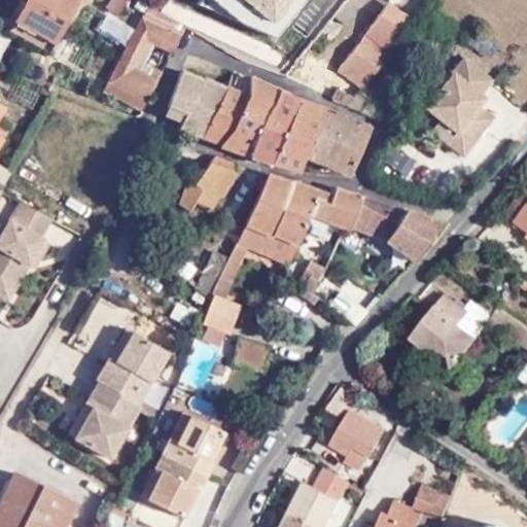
[(23,0),(12,22),(51,43),(75,0),(23,0)]
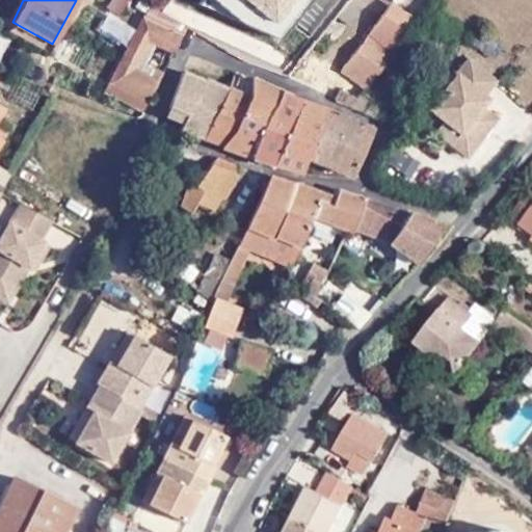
[(112,0),(108,10),(123,17),(130,0),(112,0)]
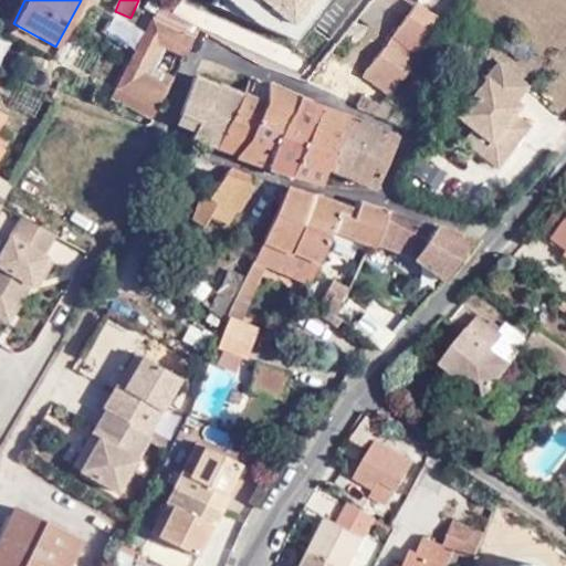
[(367,0),(337,0),(331,3),(278,72),(302,82),(304,80),(327,51),(356,14),(367,0)]
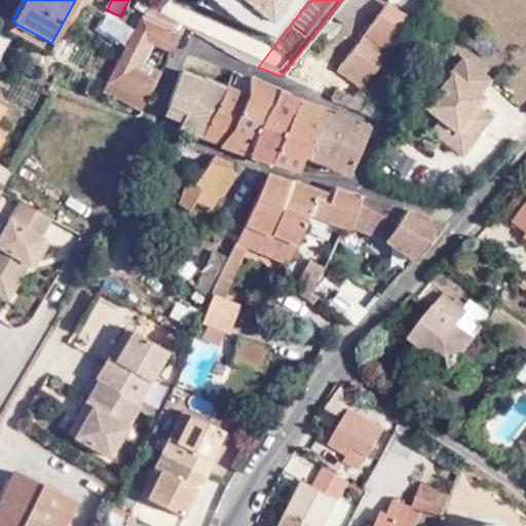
[(359,0),(341,0),(331,13),(342,22),(344,19),(354,6),(359,0)]
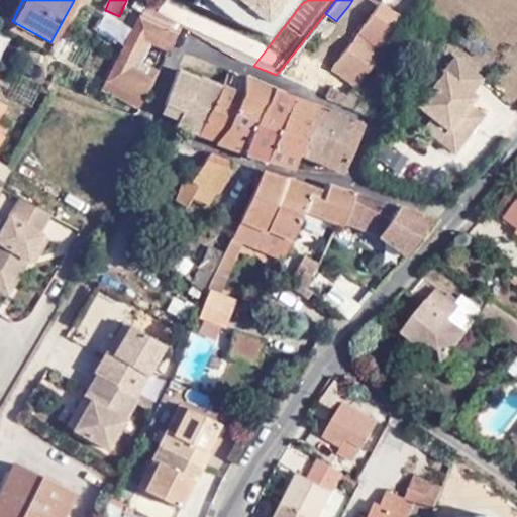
[(157,14),(146,6),(138,15),(177,34),(179,29),(157,14)]
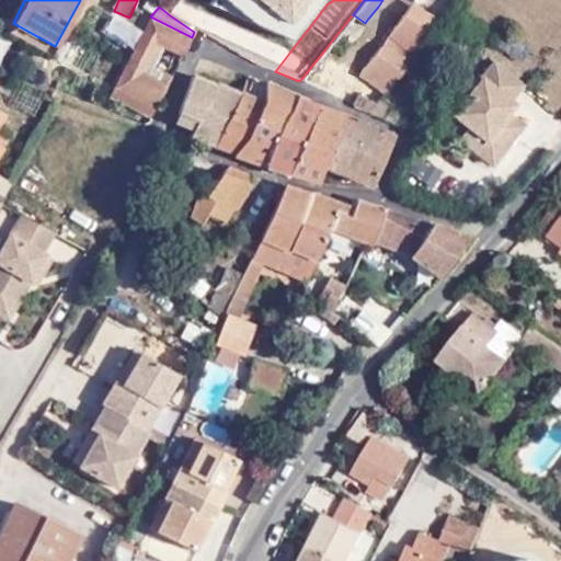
[(420,49),(433,31),(438,22),(419,10),(407,7),(356,73),(384,93),(390,83),(392,81),(398,75),(420,49)]
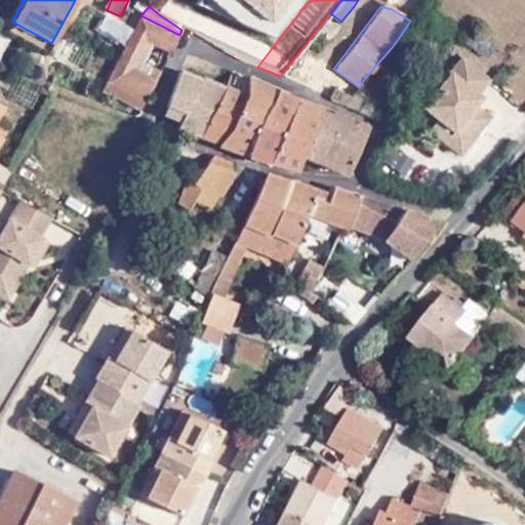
[(107,81),(145,101),(162,69),(144,59),(152,43),(170,52),(179,35),(140,15),(107,81)]
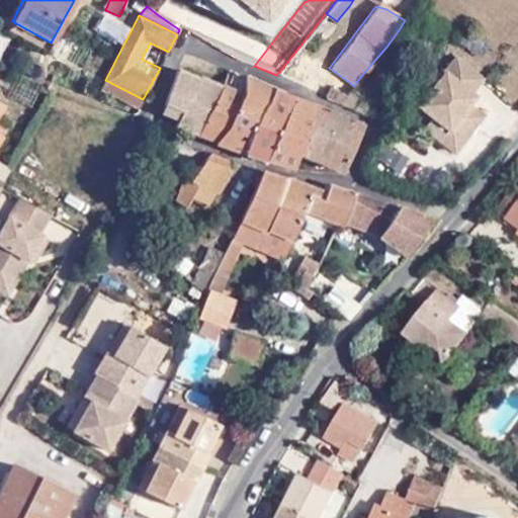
[(142,59),(160,68),(168,52),(150,42),(142,59)]
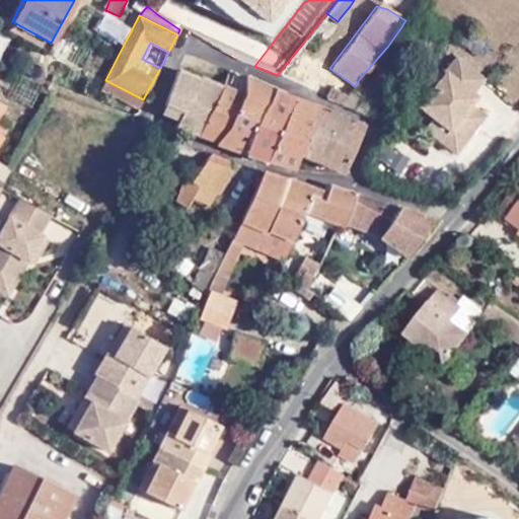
[(482,78),(455,57),(419,107),(432,118),(433,118),(448,131),(445,135),(459,146),(475,126),(468,120),(476,110),(468,105),(474,97),(469,93),(482,78)]
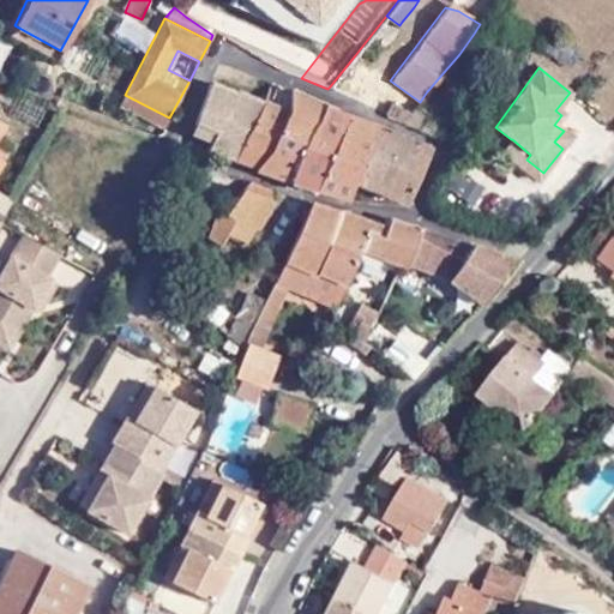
[(443,86),(435,82),(429,89),(437,94),(443,86)]
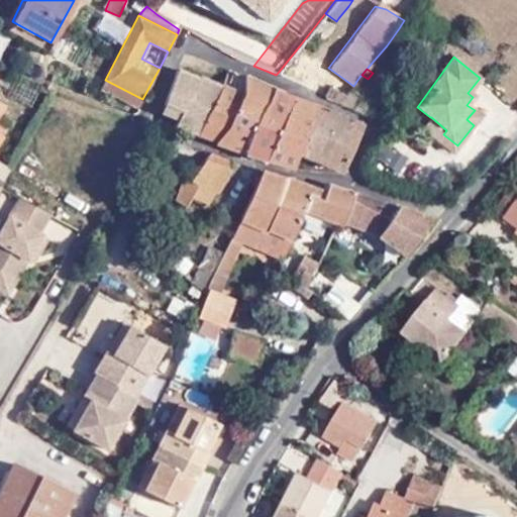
[(172,126),(198,134),(222,85),(199,75),(198,77),(177,70),(164,105),(180,113),(172,126)]
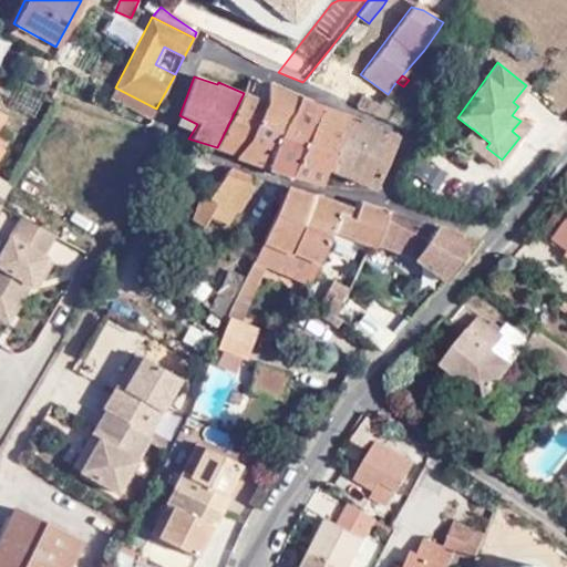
[(249,96),(266,104),(266,82),(255,81),(249,96)]
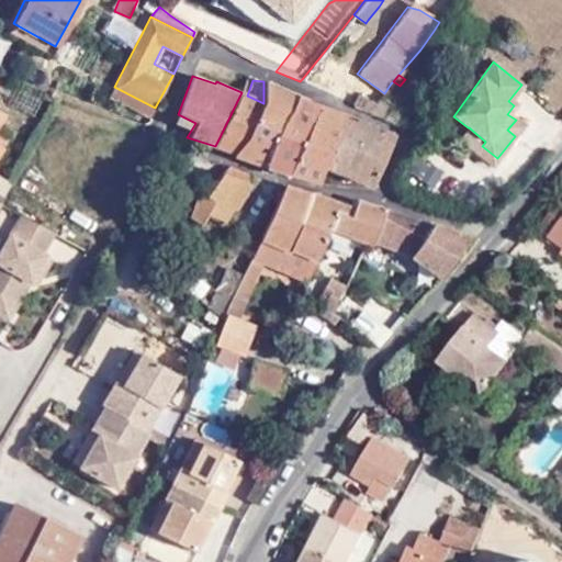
[(263,103),(235,153),(234,155),(267,166),(298,97),(263,81),(263,103)]
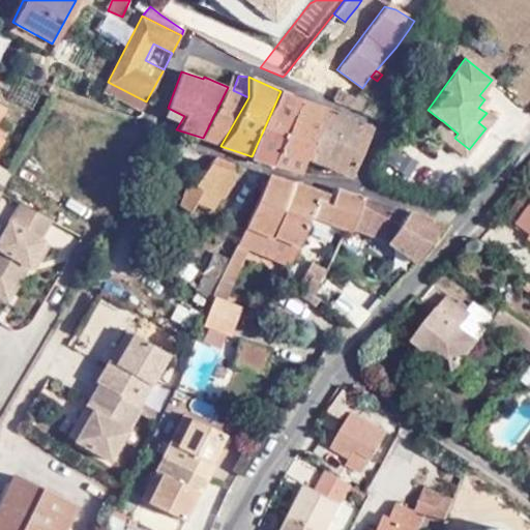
[(376,116),(392,123),(408,97),(369,79),(362,88),(354,97),(337,89),(335,92),(332,97),(332,99),(376,116)]
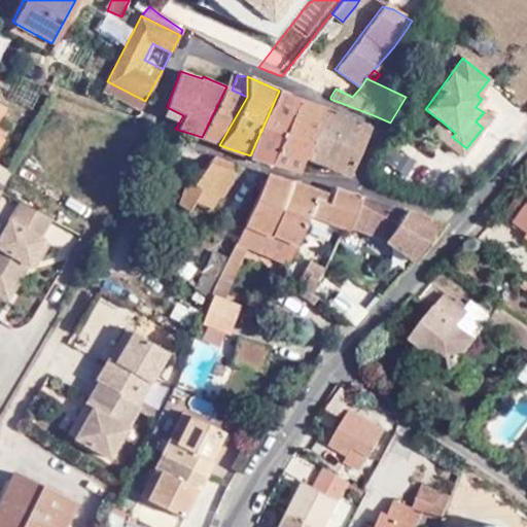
[(104,89),(142,109),(145,101),(107,81),(104,89)]
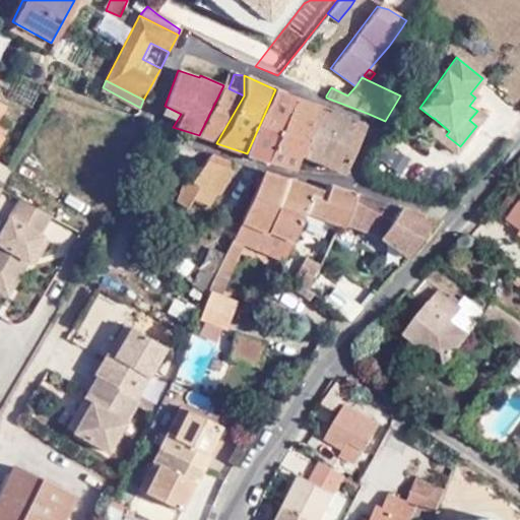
[(223,85),(199,135),(217,141),(244,95),(229,88),(223,85)]
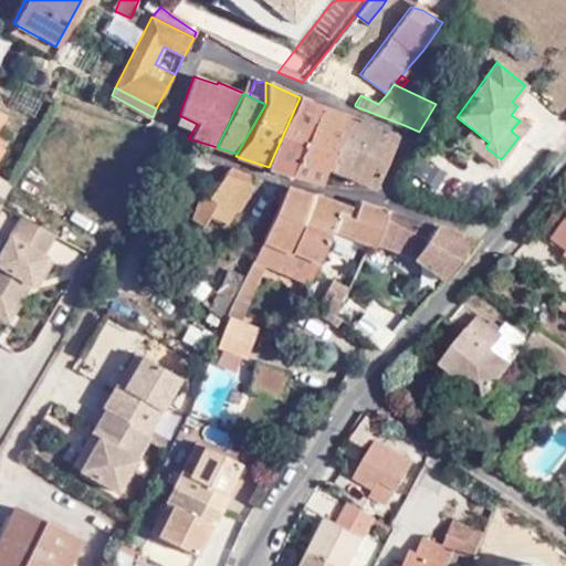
[(300,97),(269,167),(292,176),(322,106),(300,97)]
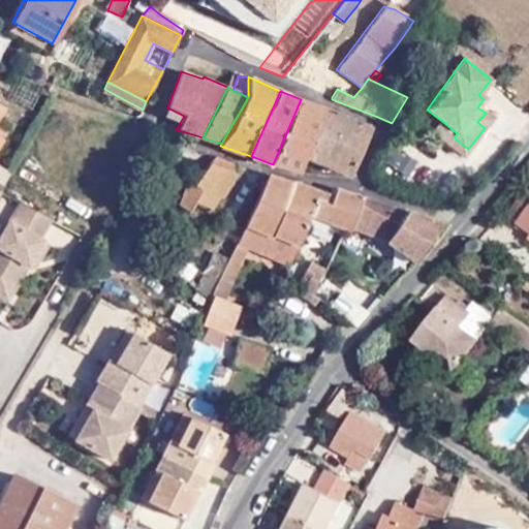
[(301,99),(273,164),(298,172),(305,156),(327,107),(301,99)]
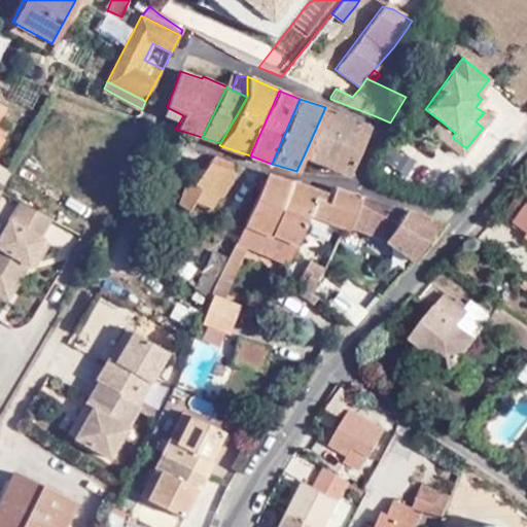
[(304,155),(347,174),(369,129),(325,107),(304,155)]
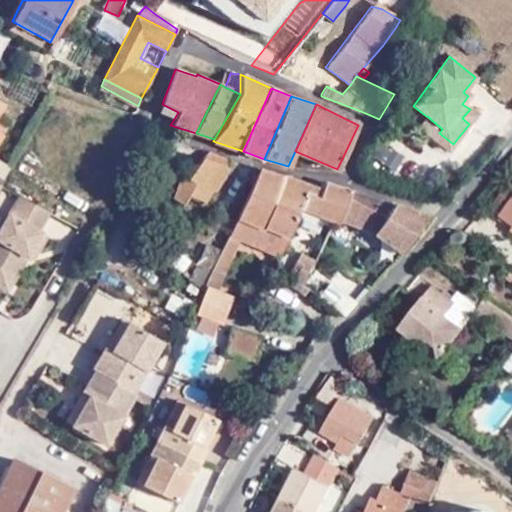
[(477,114),(470,109),(462,118),(469,124),(477,114)]
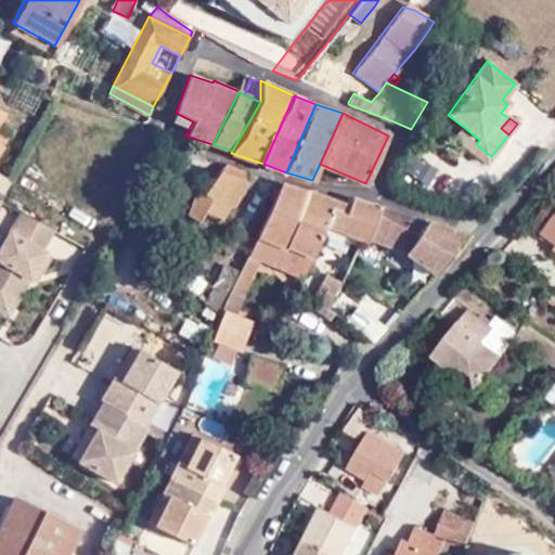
[(463,126),(462,126),(453,138),(470,150),(476,144),(479,140),(463,126)]
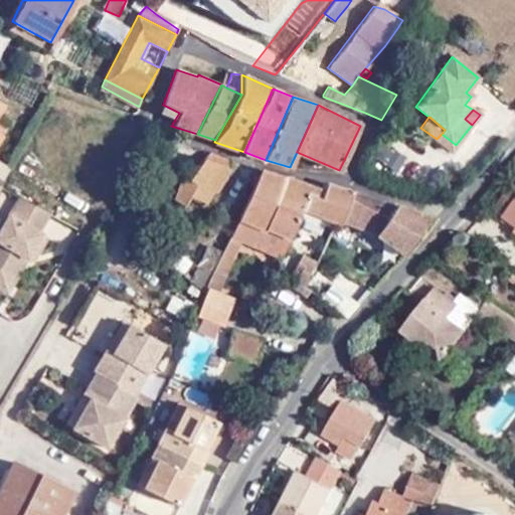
[(442,134),(437,139),(452,151),(456,145),(442,134)]
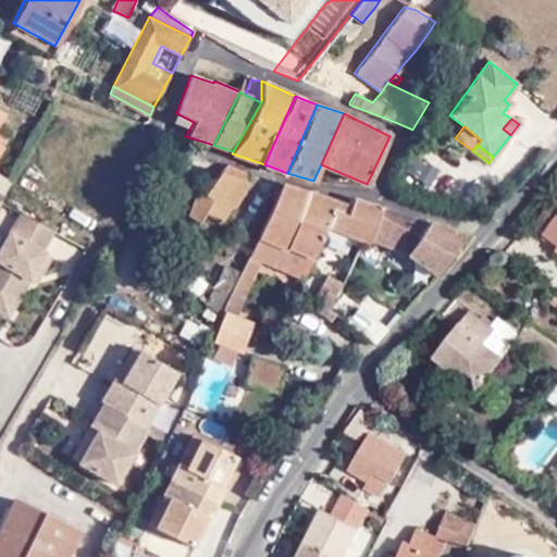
[(248,174),(226,164),(203,198),(229,208),(248,174)]
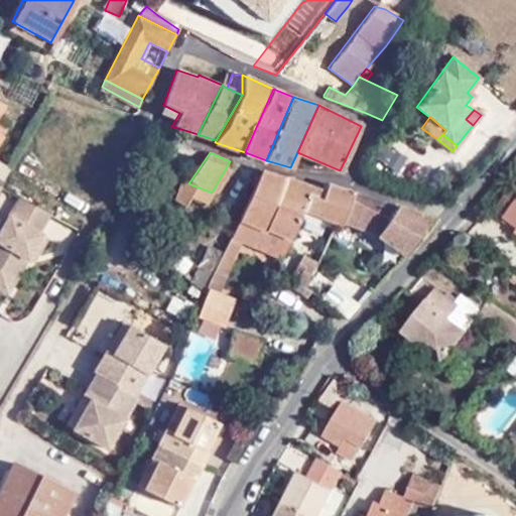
[(308,185),(260,170),(230,238),(243,244),(258,250),(267,230),(292,240),(303,210),(336,225),(341,228),(343,223),(355,191),(328,182),(325,190),(308,185)]
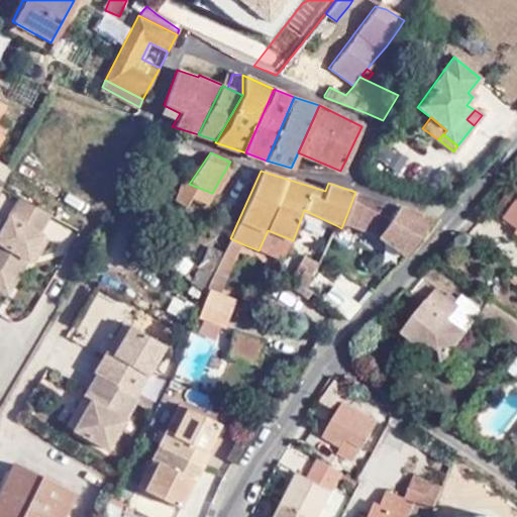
[(189,184),(182,182),(175,198),(185,206),(190,199),(205,205),(212,193),(189,184)]
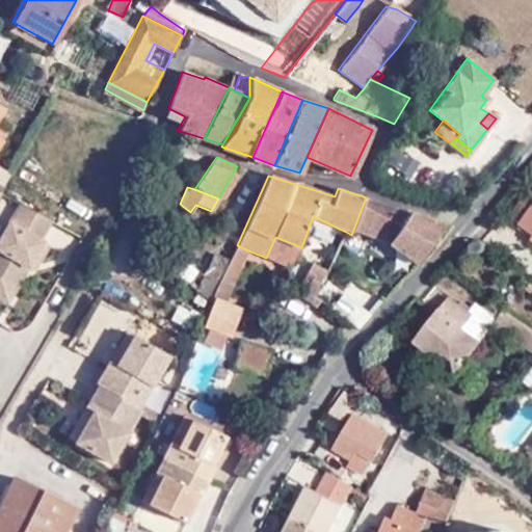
[(410,212),(366,197),(353,230),(390,242),(410,212)]
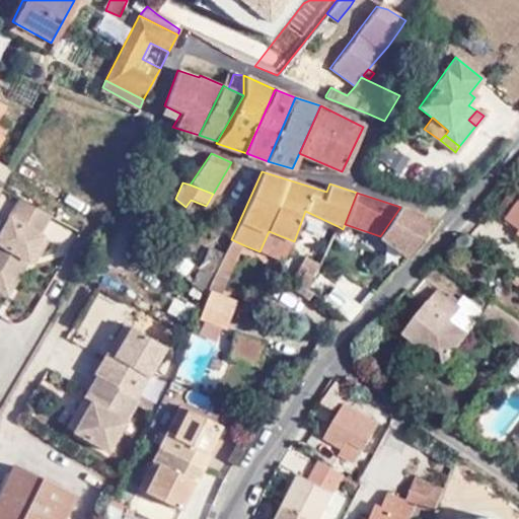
[(49,215),(18,199),(0,229),(0,273),(14,282),(26,261),(23,260),(29,251),(36,254),(45,238),(39,234),(49,215)]
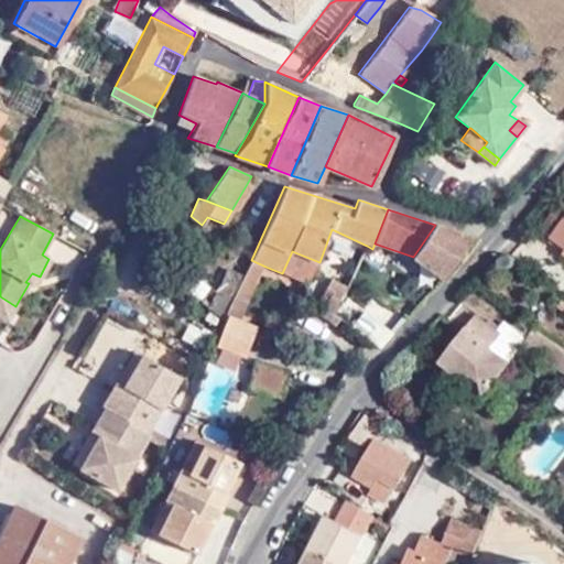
[(563,223),(551,243),(563,252),(563,259),(563,260),(563,223)]
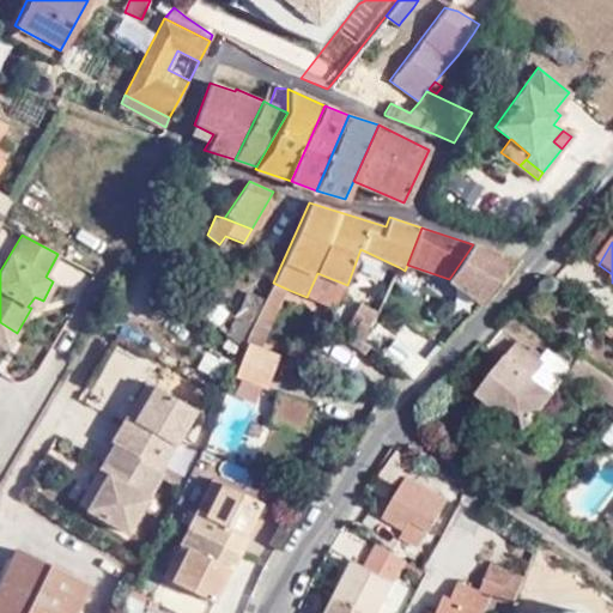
[(515,262),(473,244),(449,279),(481,303),(483,304),(515,262)]
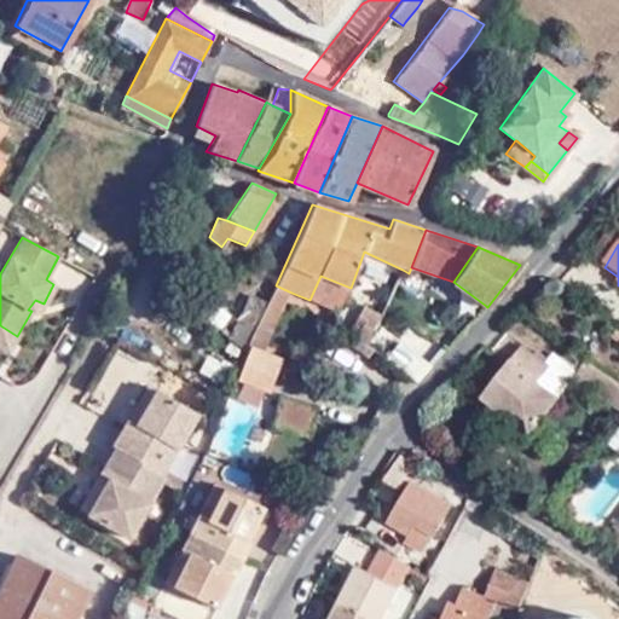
[(320,276),(310,300),(339,311),(351,288),(320,276)]
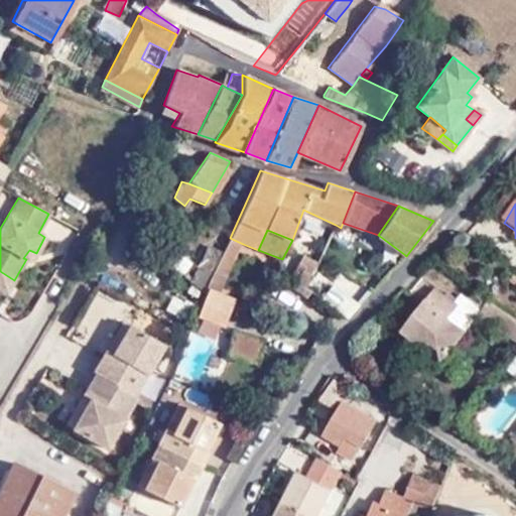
[(230,238),(215,271),(227,276),(243,244),(230,238)]
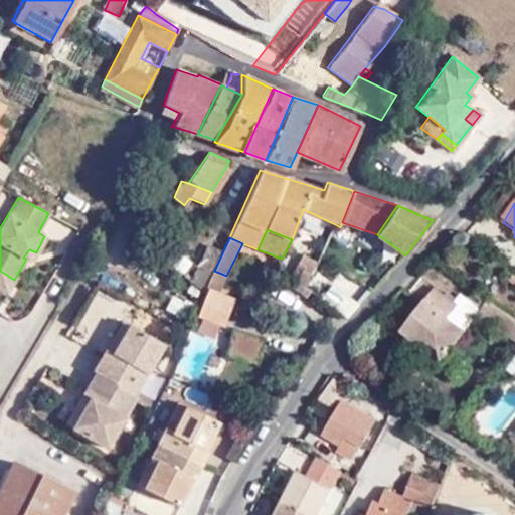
[(31,262),(36,252),(29,249),(23,258),(26,259),(31,262)]
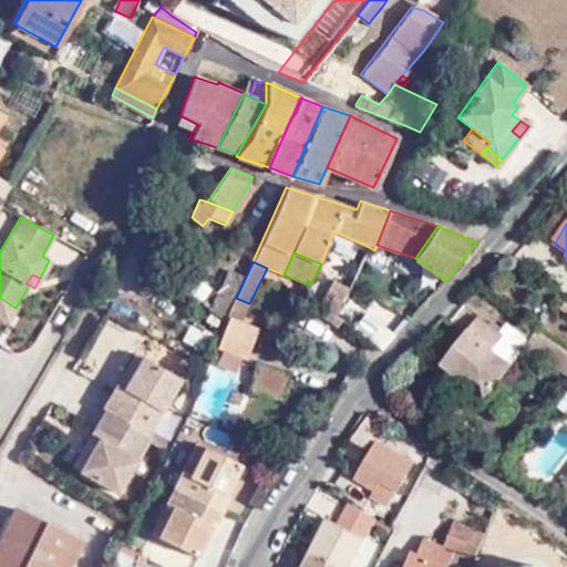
[(336,308),(340,301),(332,296),(328,305),(336,308)]
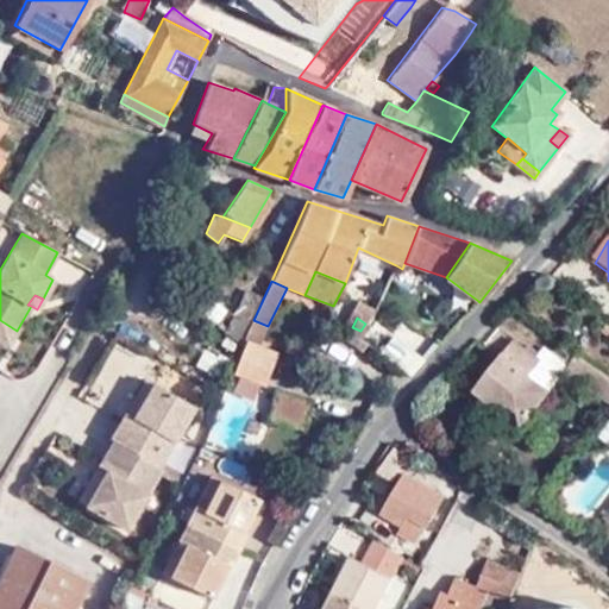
[(17,331),(0,320),(0,340),(8,345),(17,331)]
